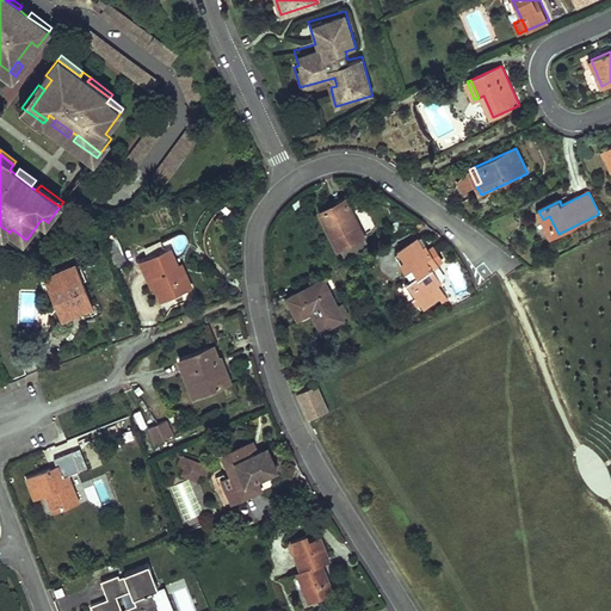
[(339,247),(340,246),(362,236),(363,235),(346,202),(335,208),(334,205),(321,213),(339,247)]
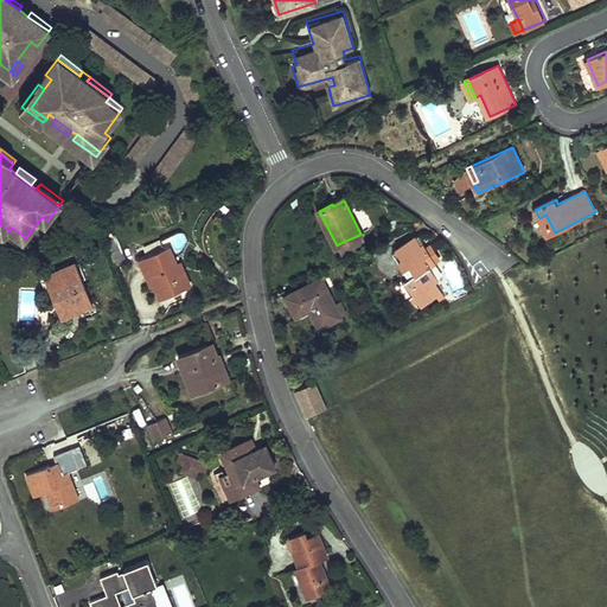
[(545,215),(540,218),(548,236),(555,232),(545,215)]
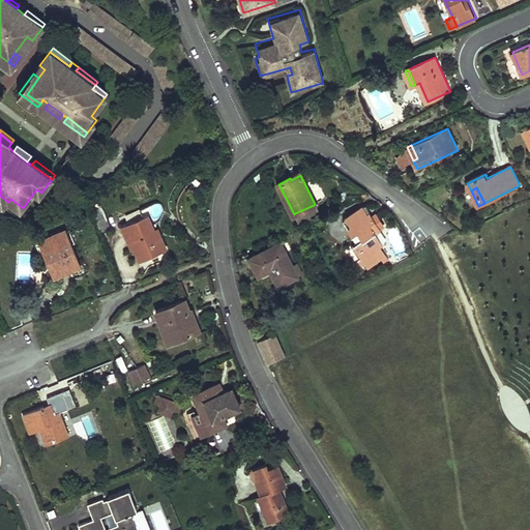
[(21,211),(23,208),(10,199),(8,202),(21,211)]
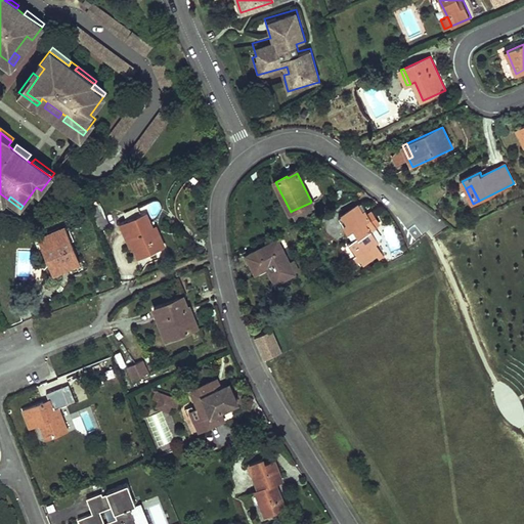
[(142,214),(125,221),(134,246),(139,257),(156,251),(159,257),(167,253),(159,231),(154,234),(151,229),(154,229),(146,212),(148,211),(148,209),(149,205),(151,203),(139,207),(142,214)]
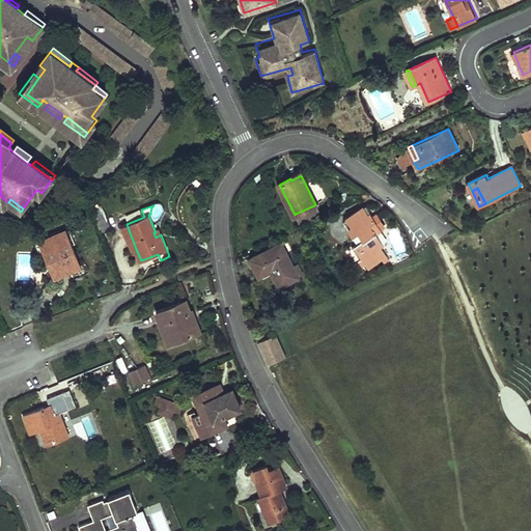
[(314,205),(296,214),(301,224),(319,215),(314,205)]
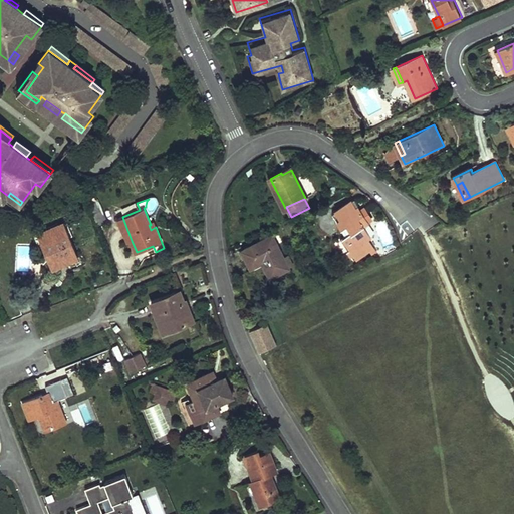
[(340,238),(353,259),(373,246),(368,238),(370,236),(363,225),(368,221),(358,207),(356,208),(351,201),(332,213),(346,234),(340,238)]
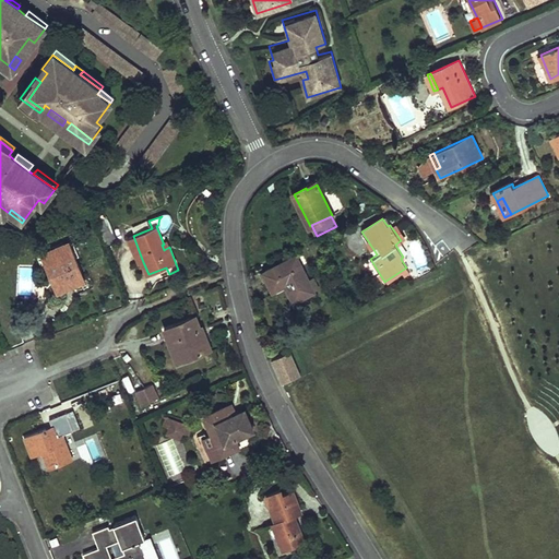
[(414,225),(403,229),(406,238),(417,234),(414,225)]
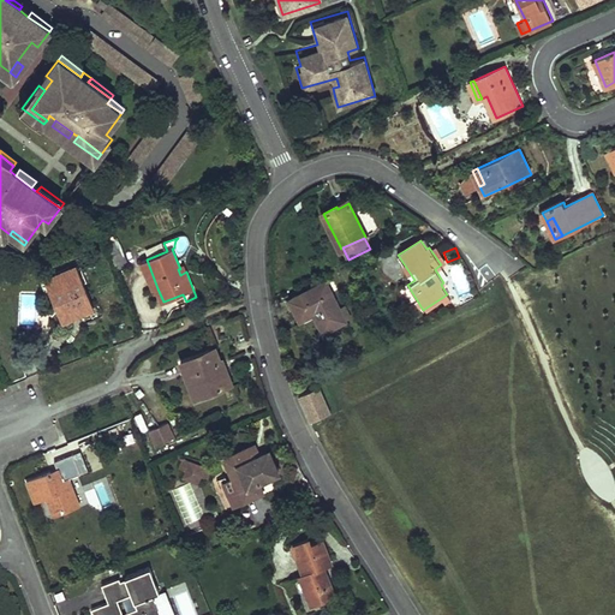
[(124,251),(112,256),(117,269),(130,264),(124,251)]
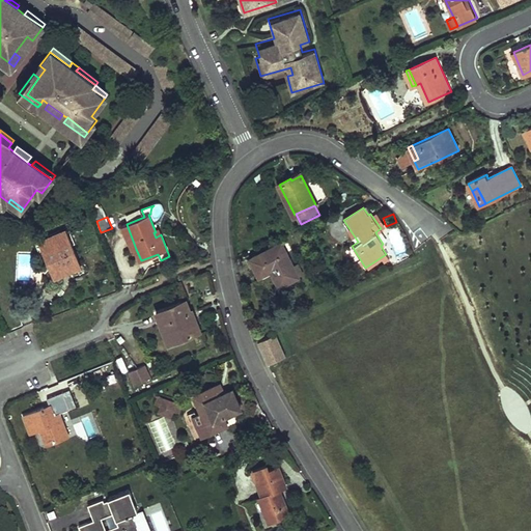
[(136,249),(127,224),(122,225),(132,250),(136,249)]
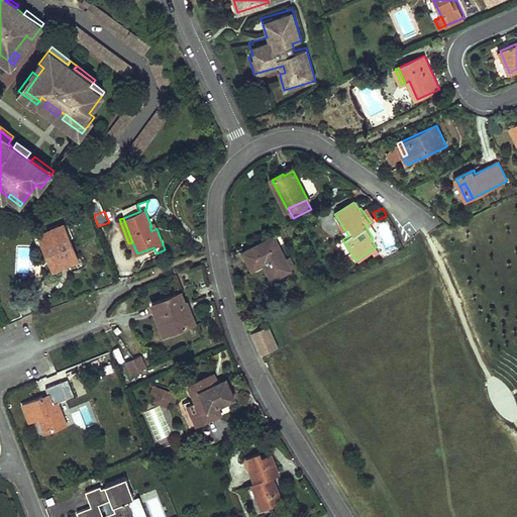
[(79,259),(65,224),(42,233),(50,252),(53,251),(55,257),(49,260),(54,270),(79,259)]
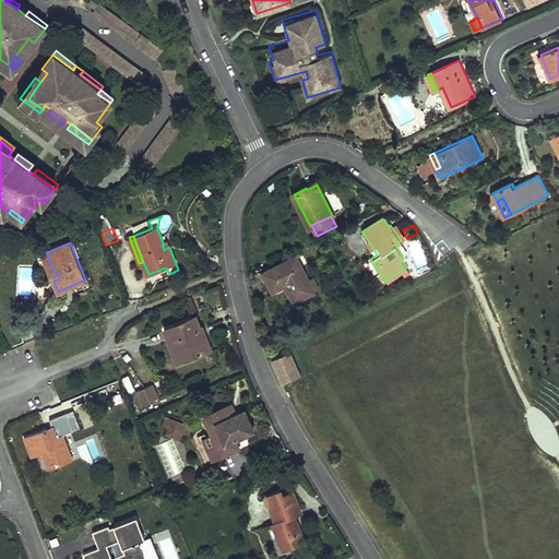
[(43,253),(54,281),(59,278),(57,272),(55,273),(46,252),(43,253)]
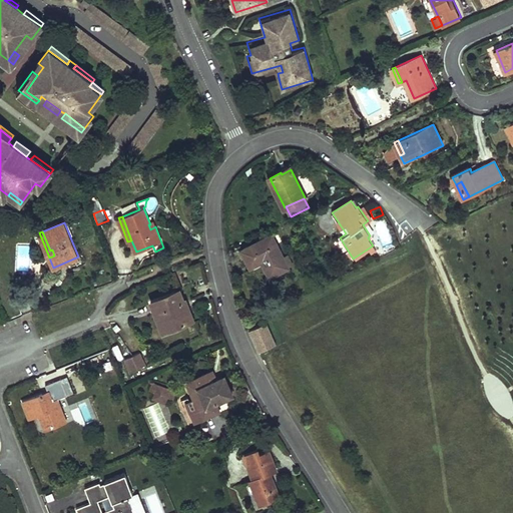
[(284,258),(272,234),(241,250),(248,264),(261,258),(263,261),(270,277),(288,267),(284,258)]
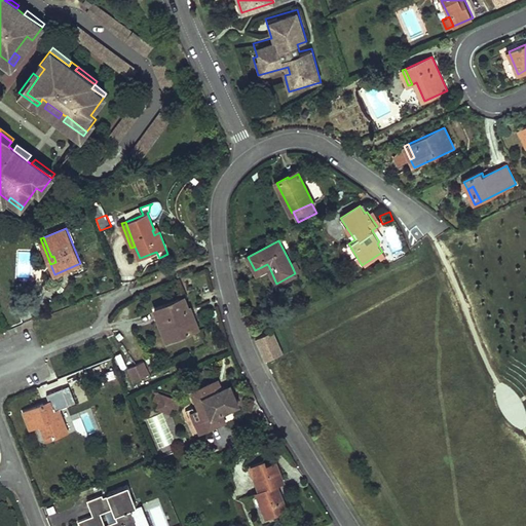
[(294,262),(291,264),(295,273),(299,271),(294,262)]
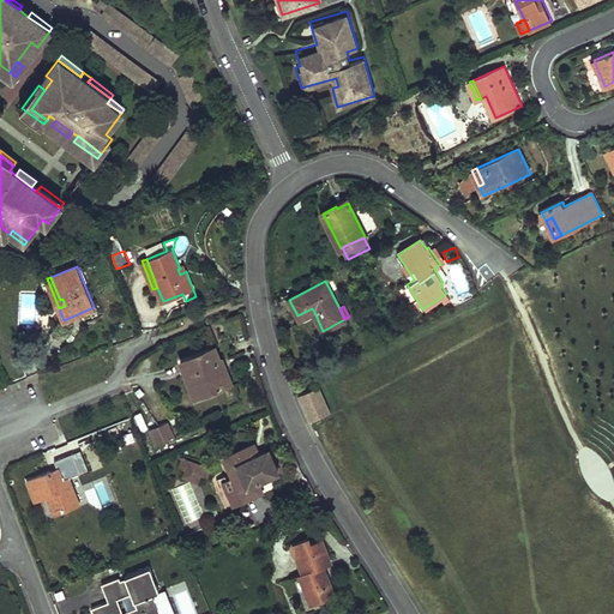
[(312,308),(298,315),(299,320),(314,312),(312,308)]
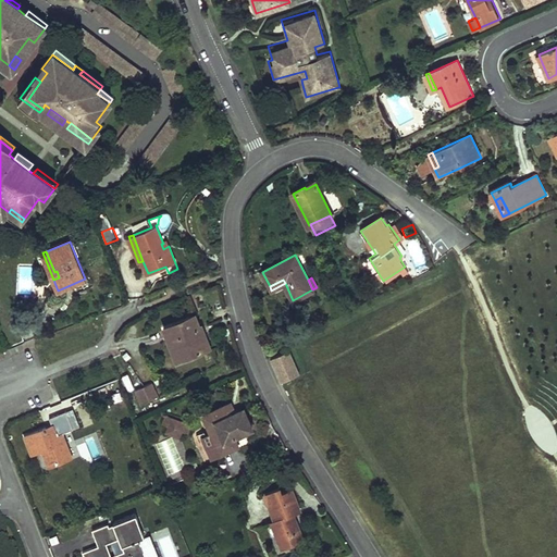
[(196,314),(164,327),(170,339),(175,337),(183,358),(211,347),(206,334),(202,335),(199,327),(200,326),(196,314)]
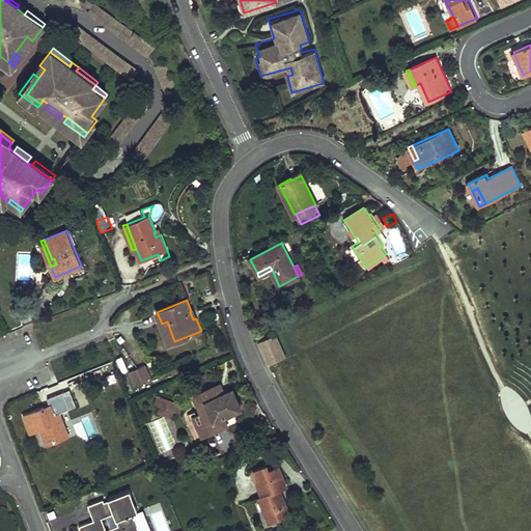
[(167,322),(162,324),(169,343),(174,341),(167,322)]
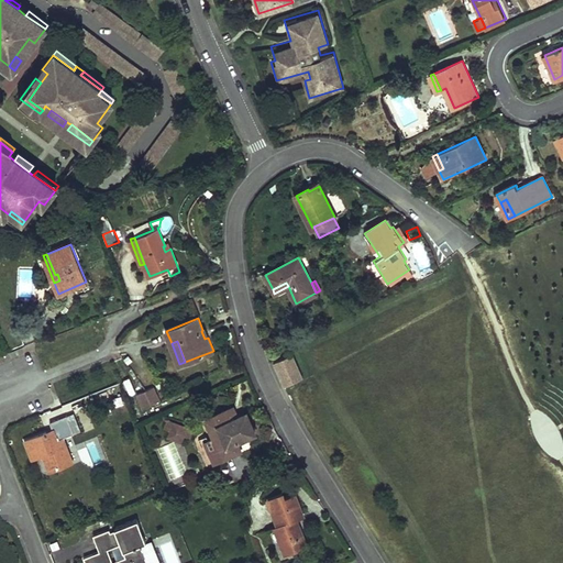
[(293,354),(274,363),(285,387),(304,378),(293,354)]
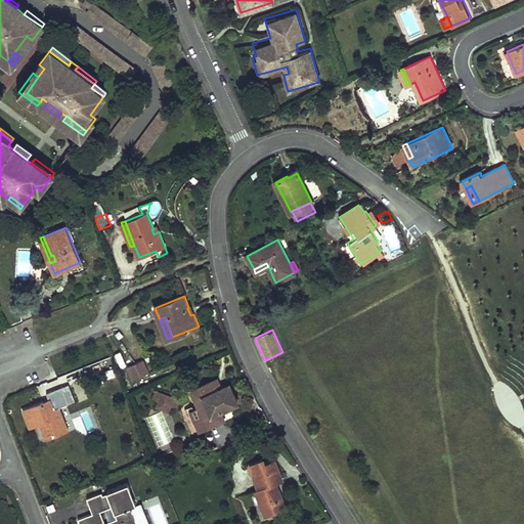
[(145,360),(129,367),(134,379),(150,372),(145,360)]
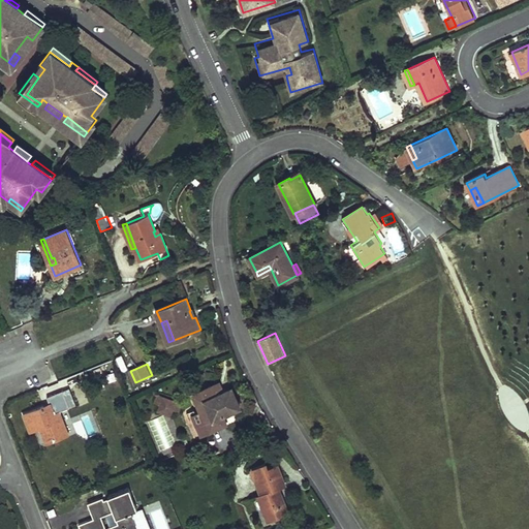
[(223,392),(219,382),(193,395),(200,410),(192,414),(201,435),(236,419),(232,412),(242,408),(232,387),(223,392)]
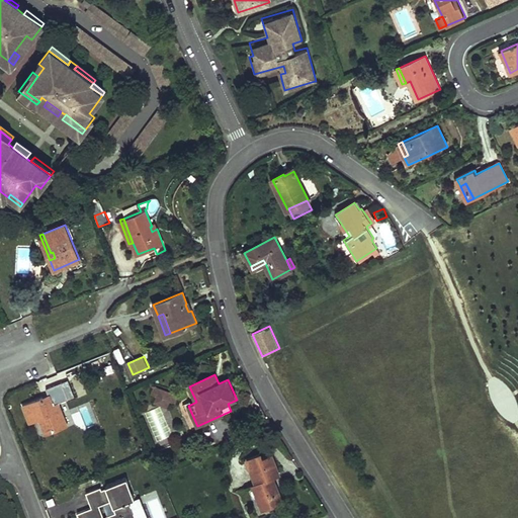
[(109,377),(103,380),(106,387),(112,385),(109,377)]
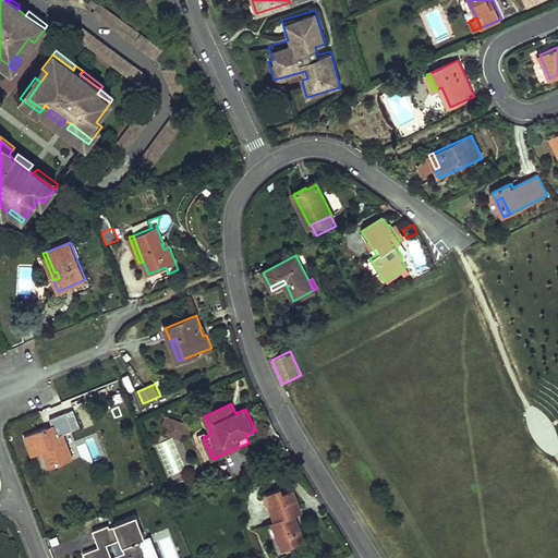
[(48,427),(26,436),(34,453),(45,450),(51,466),(73,458),(63,434),(67,433),(59,415),(50,419),(53,425),(56,429),(49,432),(48,427)]
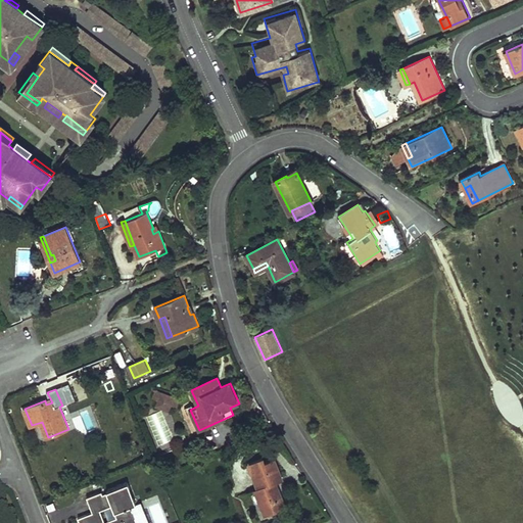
[(182,399),(157,390),(154,397),(158,399),(156,406),(172,411),(174,406),(179,408),(182,399)]
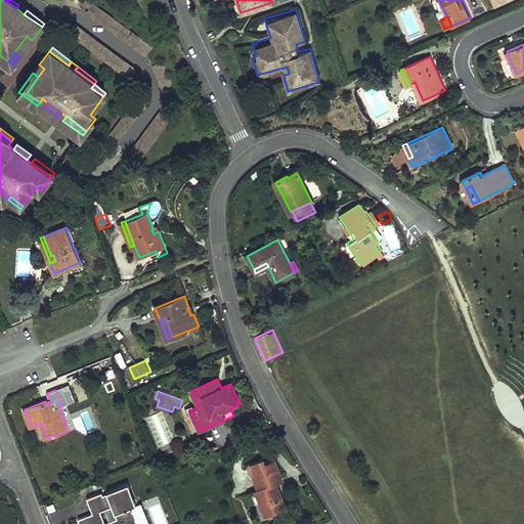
[(257,490),(266,515),(280,510),(277,501),(281,500),(277,489),(275,490),(273,484),(282,481),(275,462),(266,465),(264,460),(250,465),(260,489),(257,490)]
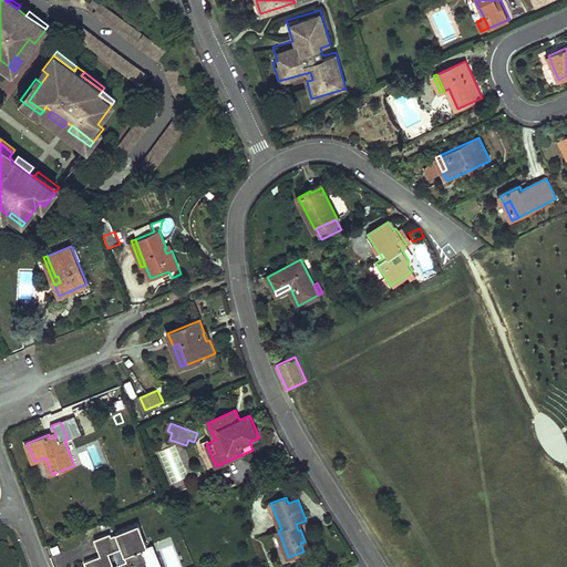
[(112,536),(111,533),(95,538),(101,556),(86,562),(88,566),(148,566),(144,553),(142,548),(147,546),(138,524),(116,532),(117,534),(112,536)]
